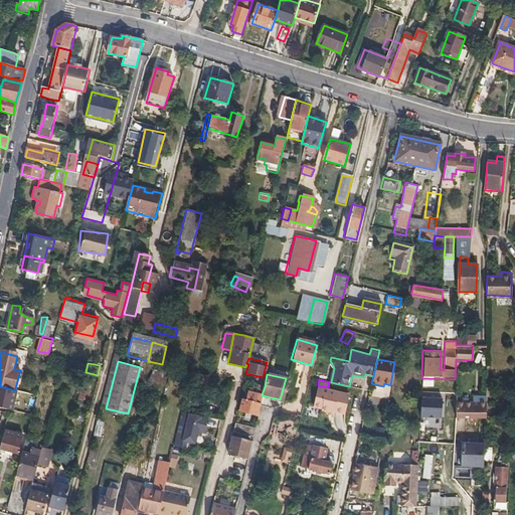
[(245,401),(239,400),(237,410),(243,411),(242,416),(247,417),(248,413),(256,415),(262,395),(265,386),(254,384),(252,394),(246,393),(245,401)]
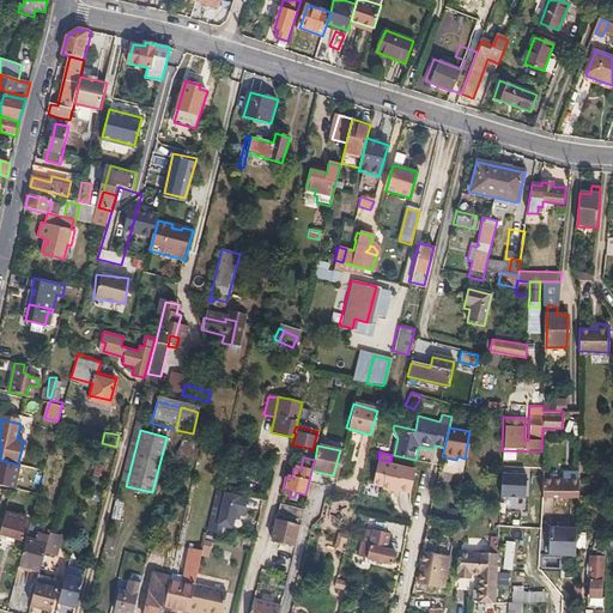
[(390,461),(378,459),(372,480),(384,483),(384,487),(383,490),(389,491),(396,492),(398,490),(410,492),(416,471),(389,465),(390,461)]
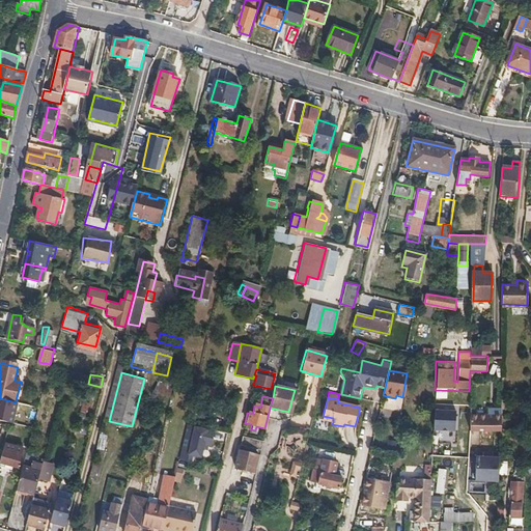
[(18,402),(16,402),(9,422),(22,425),(28,404),(18,402)]
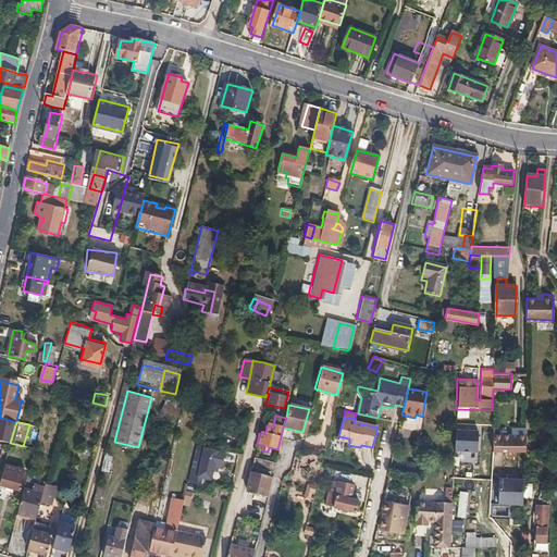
[(478,454),(479,430),(454,429),(453,453),(478,454)]
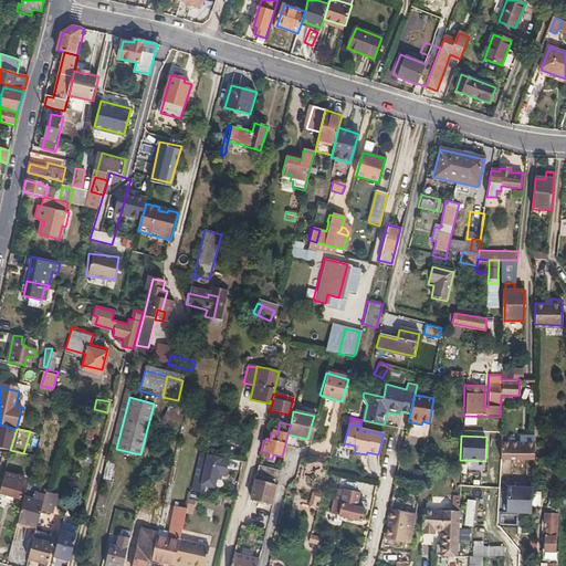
[(499,460),(503,460),(531,460),(531,437),(521,437),(520,443),(499,443),(499,460)]
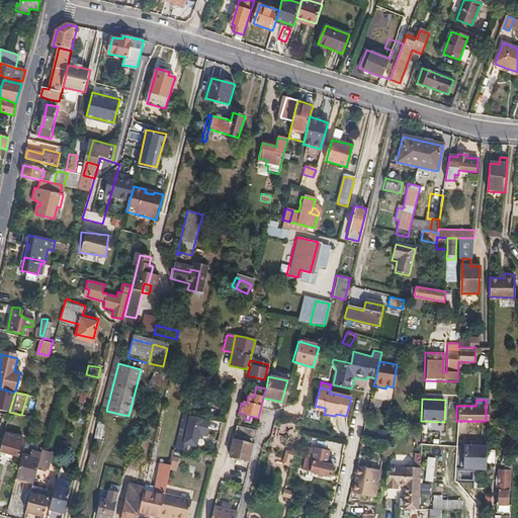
[(178,435),(175,445),(193,451),(199,435),(203,436),(207,420),(188,414),(181,436),(178,435)]
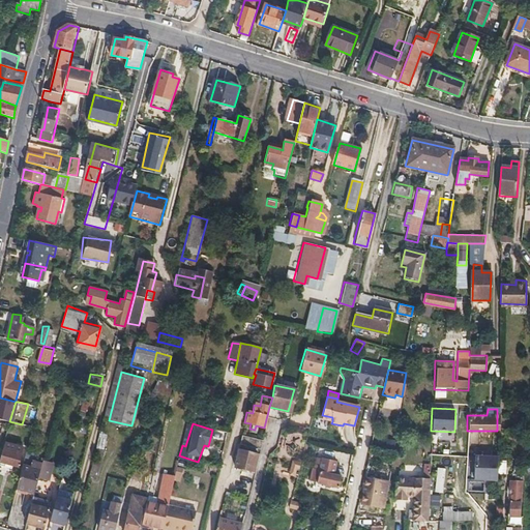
[(95,448),(102,450),(107,434),(99,432),(95,448)]
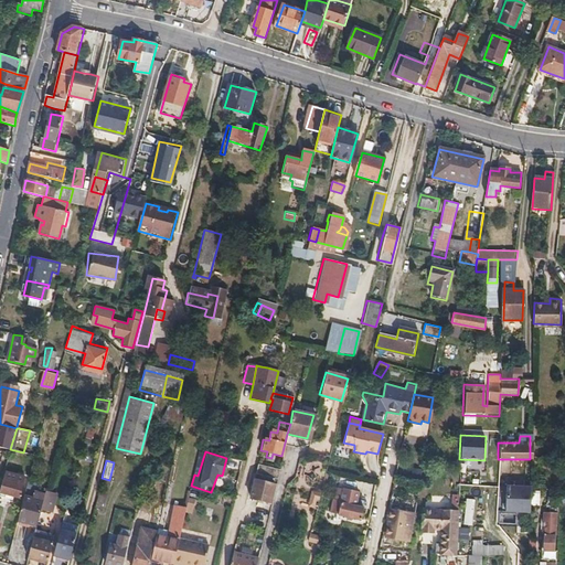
[(278,469),(256,465),(254,472),(276,479),(278,469)]
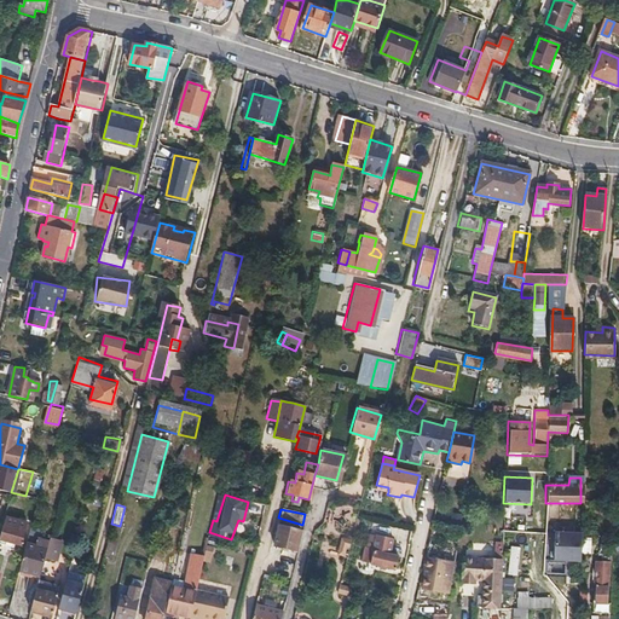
[(5,514),(0,530),(0,539),(11,543),(12,539),(19,541),(25,520),(23,520),(24,516),(17,515),(17,518),(5,514)]
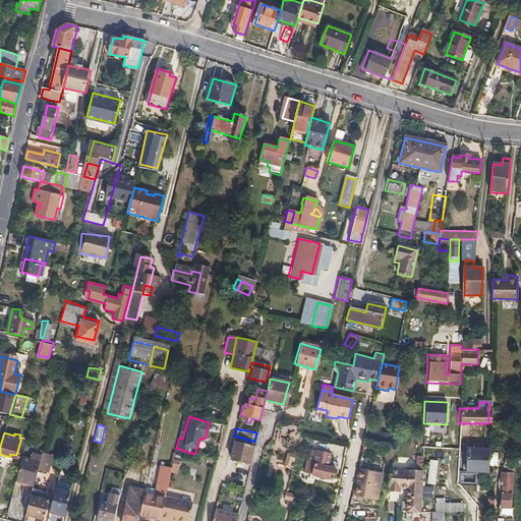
[(379,441),(386,443),(387,436),(381,433),(379,441)]
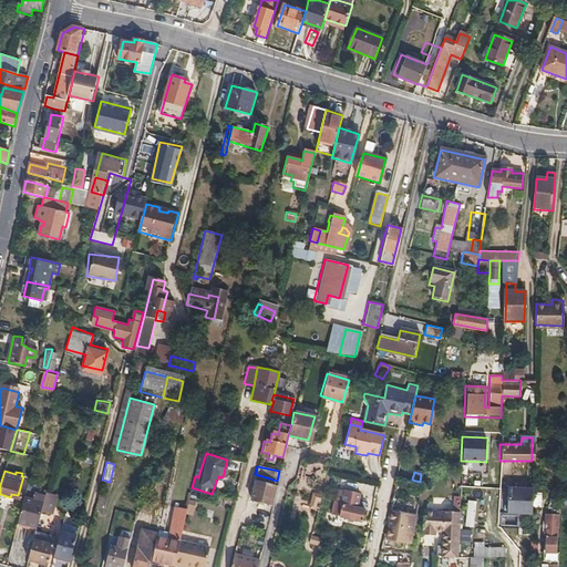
[(274,486),(254,481),(249,498),(269,504),(274,486)]
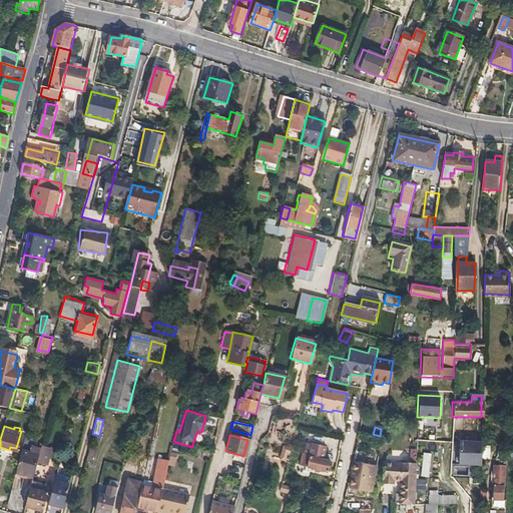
[(480,442),(458,442),(458,464),(480,464),(480,442)]
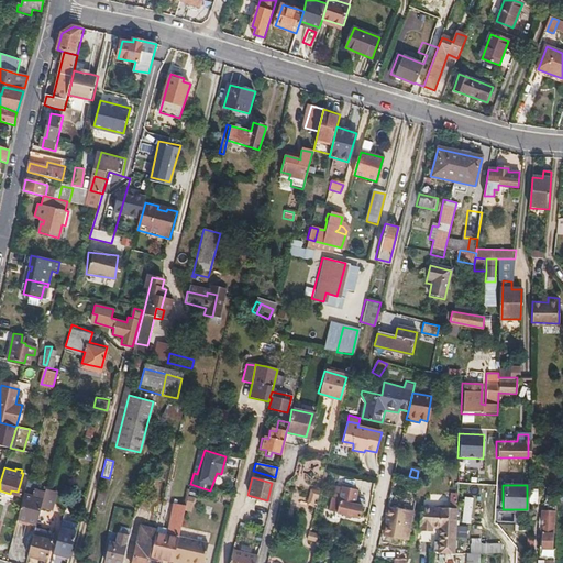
[(339,499),(337,511),(359,518),(361,506),(354,505),(357,489),(343,486),(339,499)]
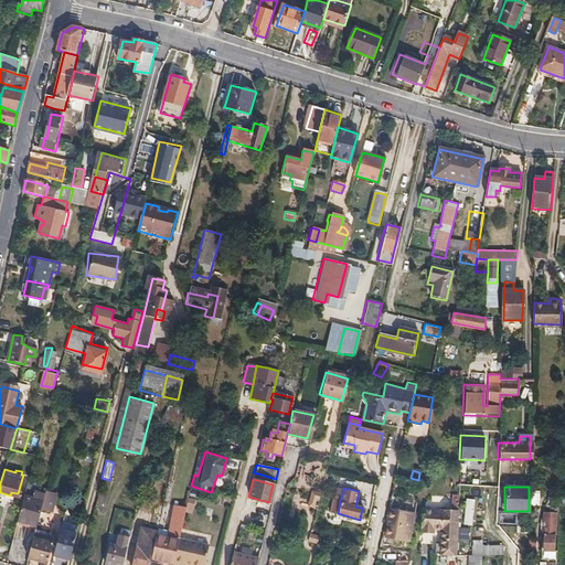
[(20,503),(16,520),(35,524),(39,511),(40,508),(42,500),(43,493),(24,489),(20,503)]
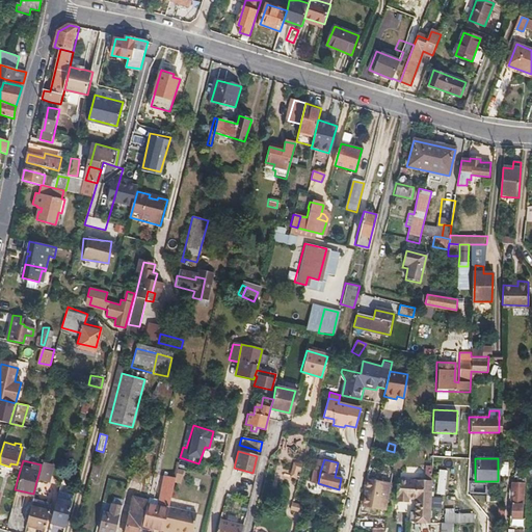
[(40,471),(37,478),(48,480),(53,463),(43,460),(41,464),(40,471)]
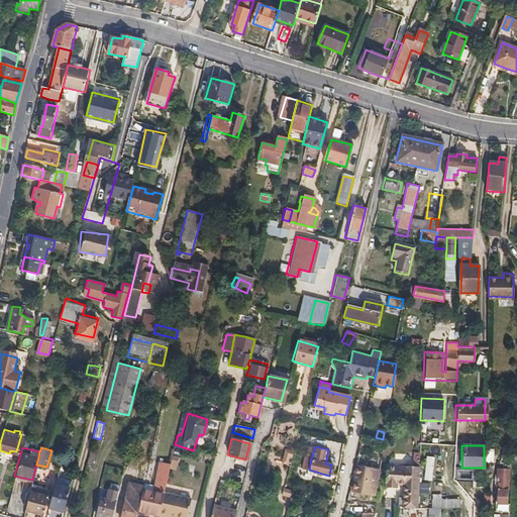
[(287,455),(290,456),(292,450),(283,448),(282,454),(287,455)]
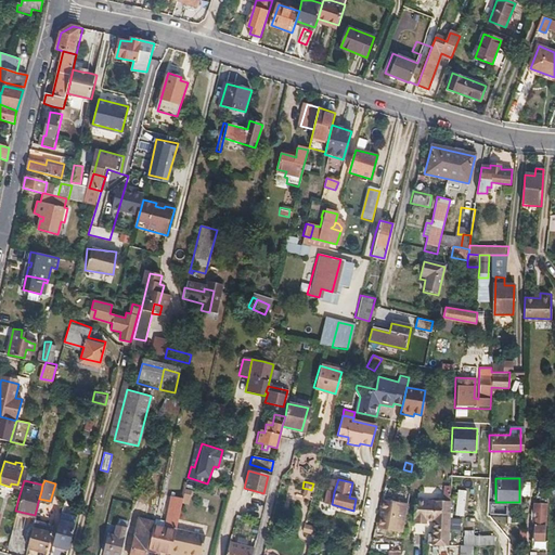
[(459,490),(454,515),(464,516),(467,491),(459,490)]
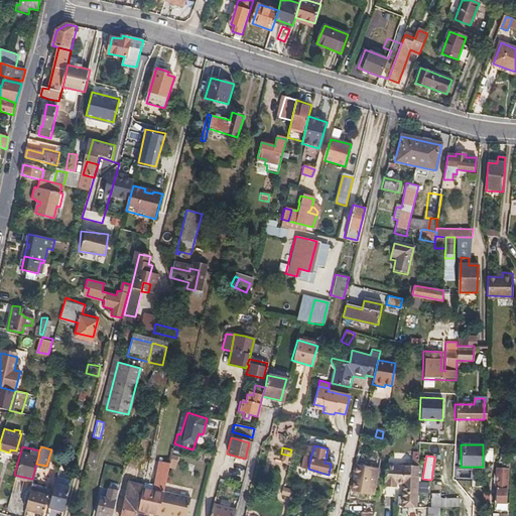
[(301,468),(308,469),(310,458),(304,457),(301,468)]
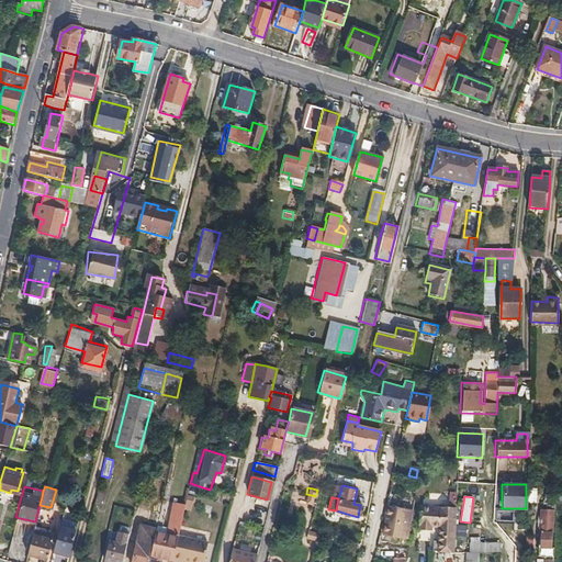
[(550,561),(551,559),(552,499),(542,499),(542,515),(538,515),(537,531),(540,531),(540,546),(537,547),(537,555),(544,555),(543,561),(550,561)]
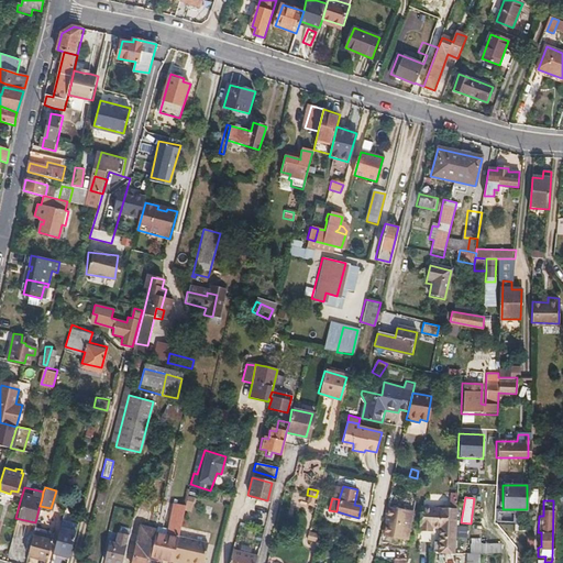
[(155,532),(151,555),(173,560),(178,538),(186,505),(176,503),(167,536),(155,532)]
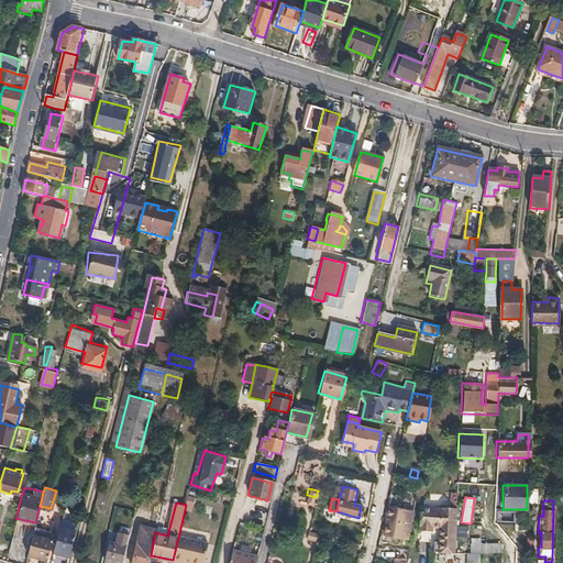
[(411,509),(386,505),(383,532),(406,537),(411,509)]
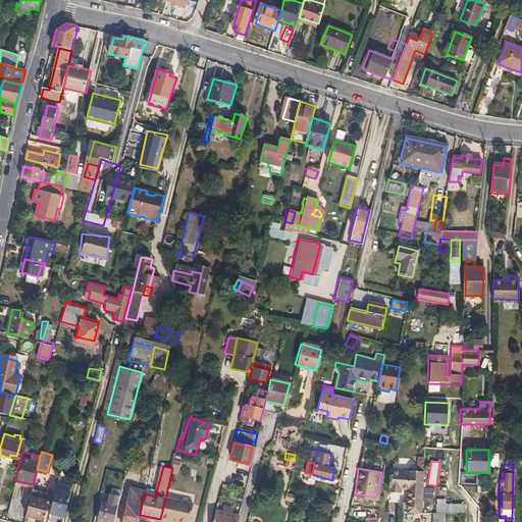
[(415,512),(419,472),(388,469),(387,484),(396,484),(396,488),(403,489),(403,502),(399,502),(399,512),(400,512),(415,512)]
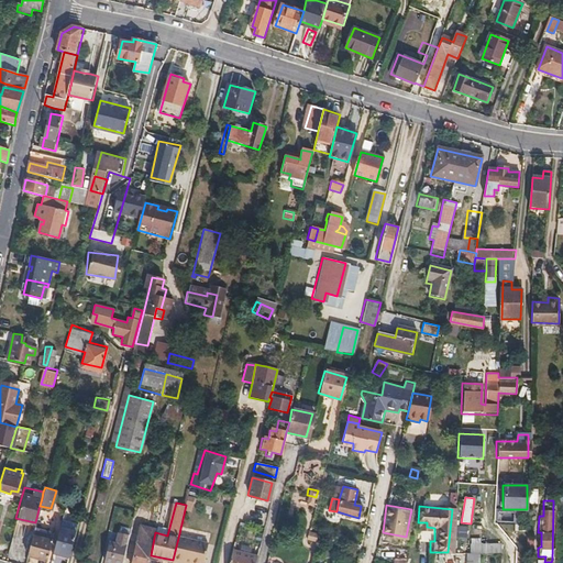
[(34,526),(26,554),(47,560),(55,530),(34,526)]
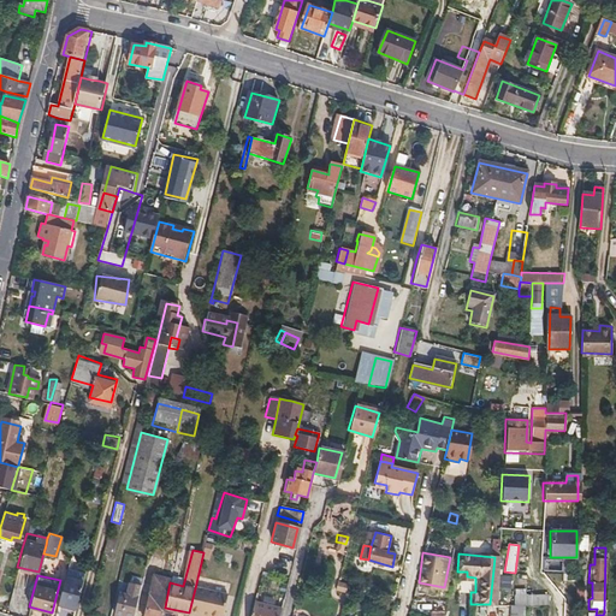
[(146,615),(163,615),(165,608),(170,582),(171,579),(157,575),(154,584),(146,615)]
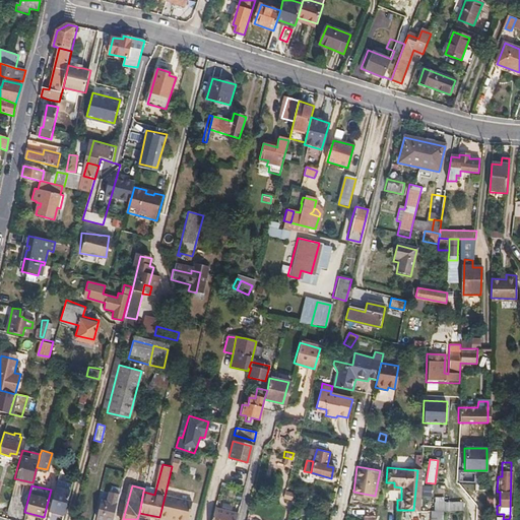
[(48,510),(63,514),(69,491),(54,486),(48,510)]
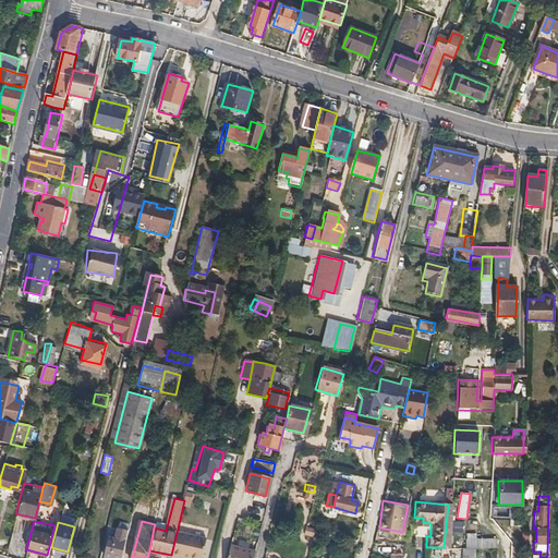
[(461,532),(462,523),(452,522),(451,532),(461,532)]
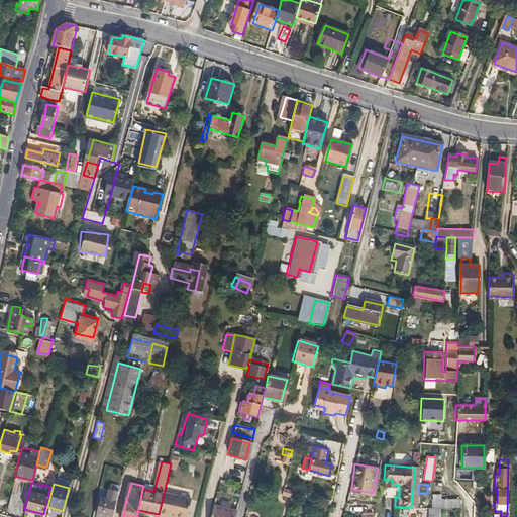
[(108,516),(110,516),(118,487),(108,485),(105,498),(99,496),(95,513),(108,516)]
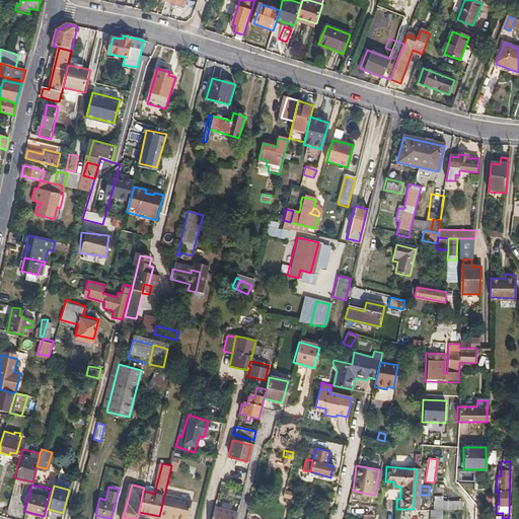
[(159,516),(159,518),(163,518),(167,518),(168,517),(174,518),(182,518),(187,502),(164,496),(159,516)]
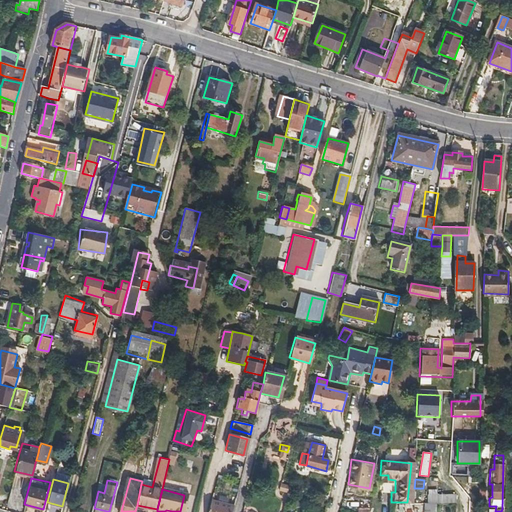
[(352,490),(351,501),(359,502),(358,507),(368,508),(369,491),(352,490)]
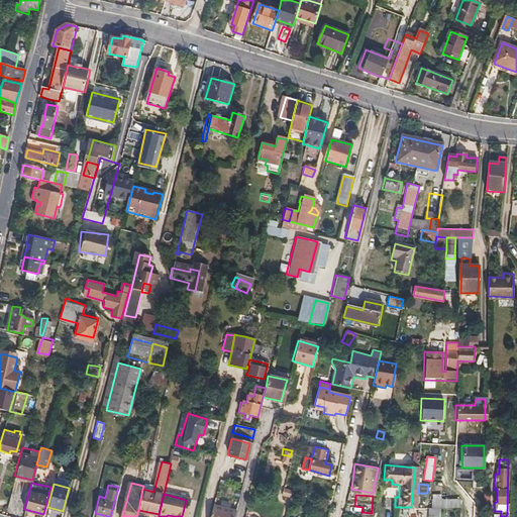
[(458,499),(439,499),(439,507),(458,508),(458,499)]
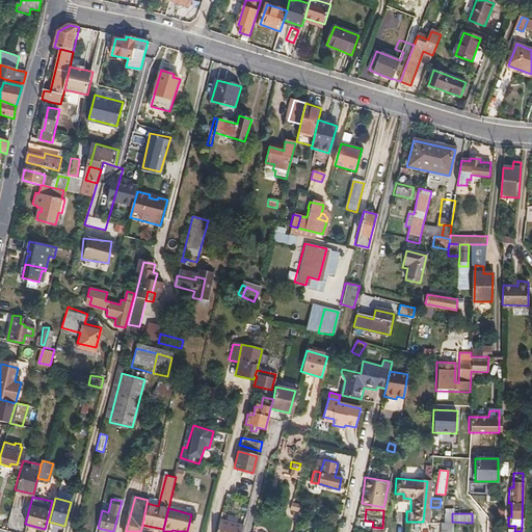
[(191,514),(187,531),(191,531),(196,515),(191,514)]
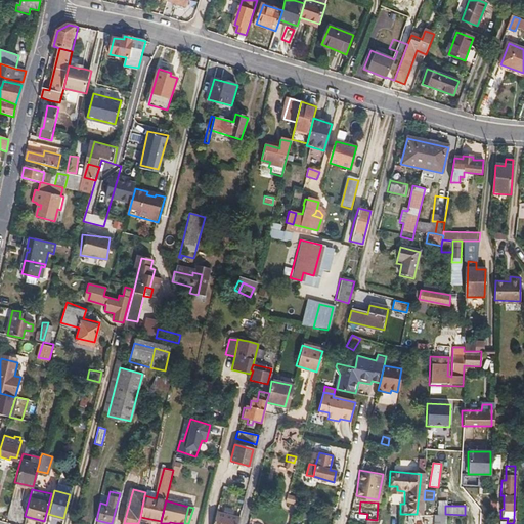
[(214,523),(234,523),(237,517),(217,512),(214,523)]
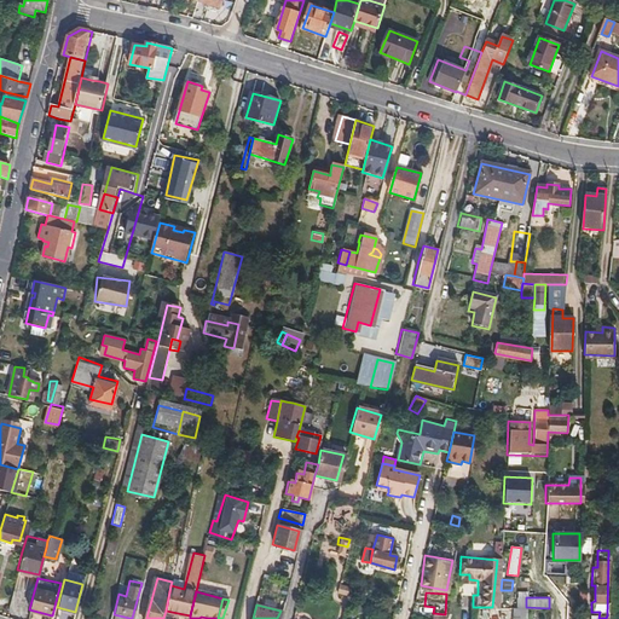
[(525,618),(525,607),(513,607),(512,618),(525,618)]
